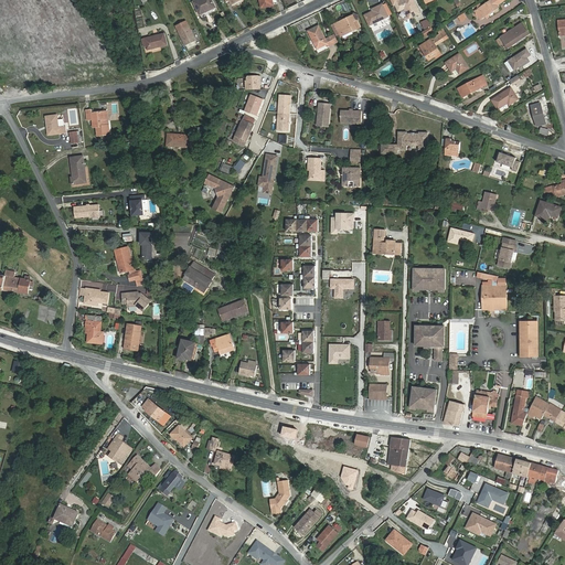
[(198,0),(194,2),(201,14),(216,8),(212,0),(198,0)]
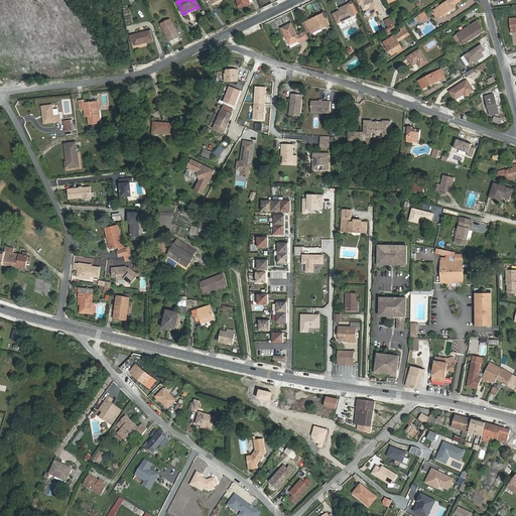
[(357,0),(360,5),(361,4),(365,10),(370,8),(374,17),(383,12),(377,0),(369,0),(366,2),(364,0),(357,0)]
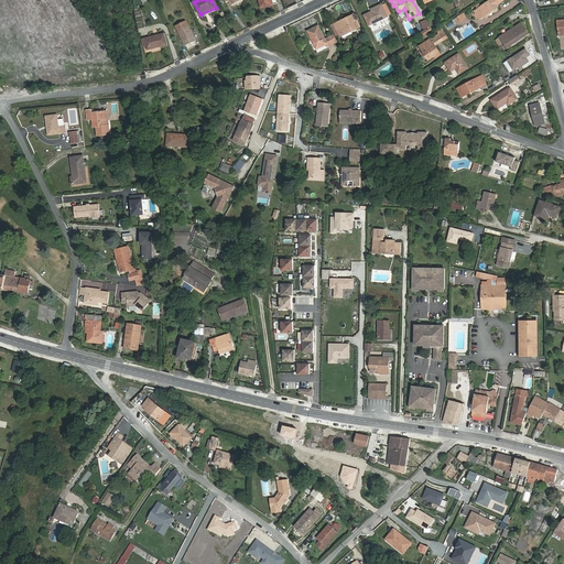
[(491,0),(474,11),(479,20),(499,7),(497,4),(503,0),(491,0)]
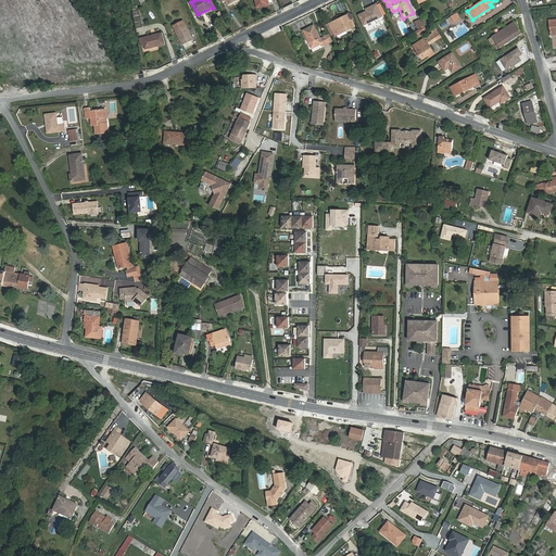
[(387,14),(381,3),(377,5),(382,16),(387,14)]
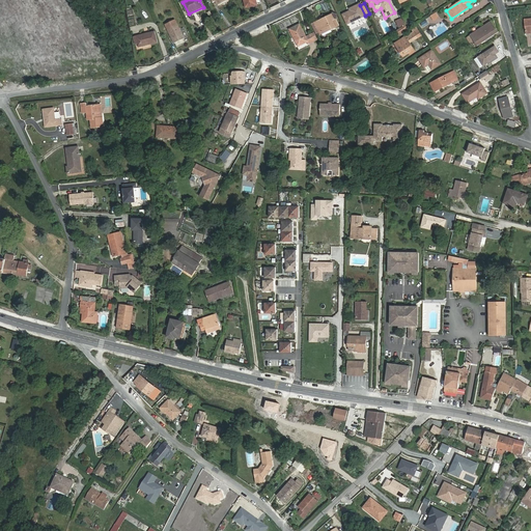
[(352,10),(343,15),(347,24),(365,16),(360,5),(360,4),(351,9),(352,10)]
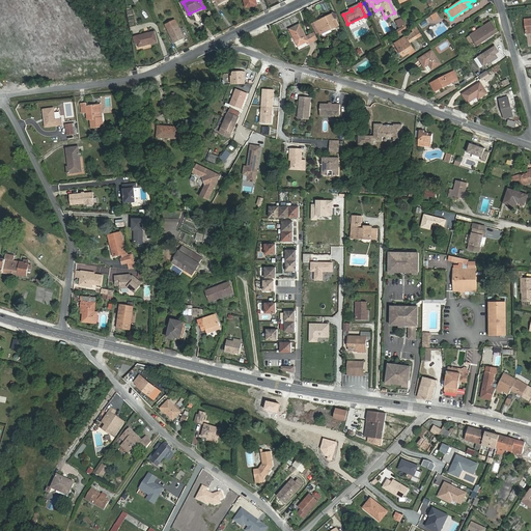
[(315,23),(320,32),(334,26),(335,28),(338,26),(333,15),(315,23)]
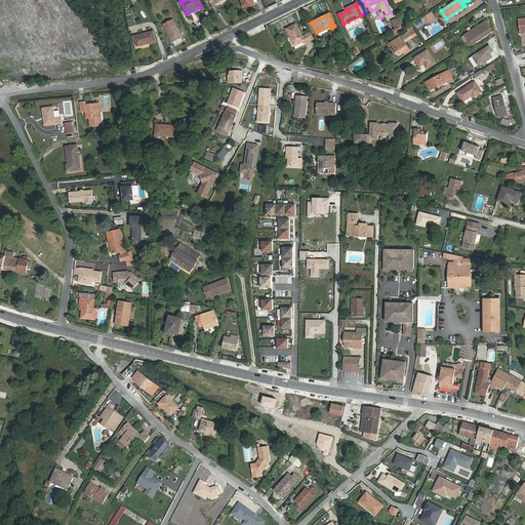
[(392,21),(395,27),(401,24),(398,17),(392,21)]
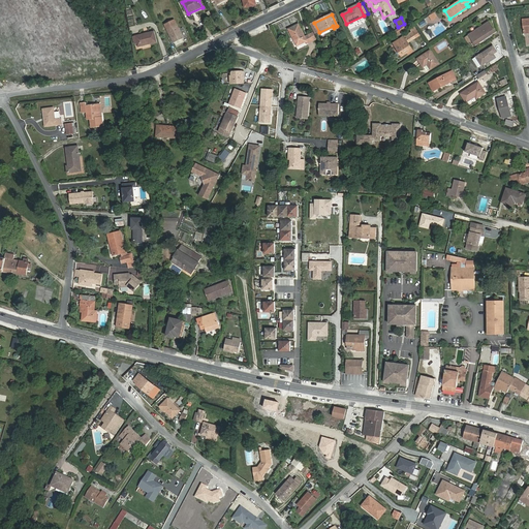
[(165,25),(174,42),(175,42),(177,47),(184,42),(183,38),(184,38),(175,20),(165,25)]
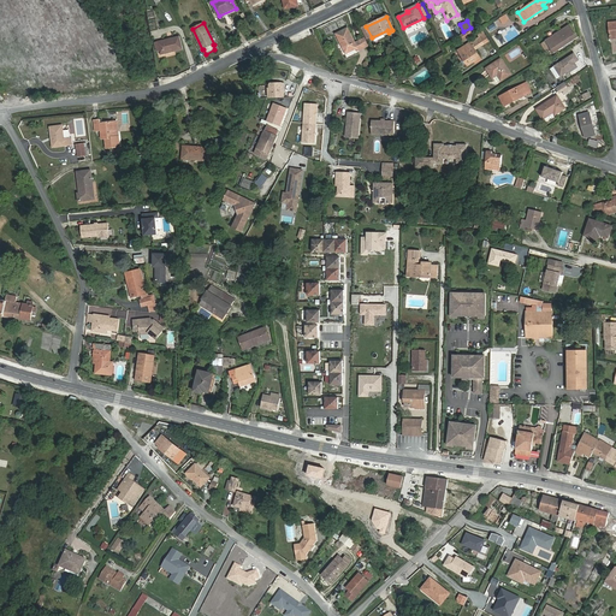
[(570,24),(542,43),(546,51),(550,48),(554,53),(579,37),(570,24)]
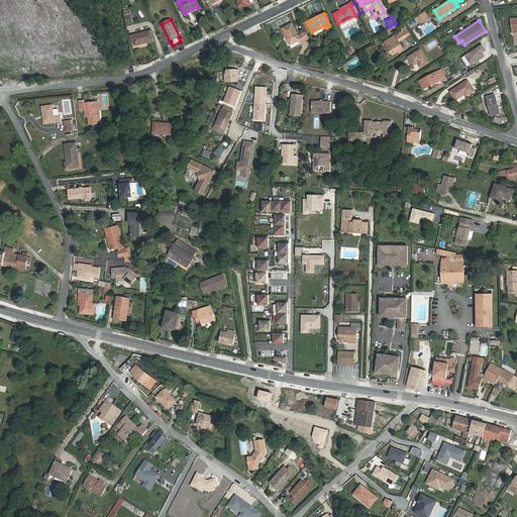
[(290,46),(300,40),(298,35),(292,23),(281,28),(290,46)]
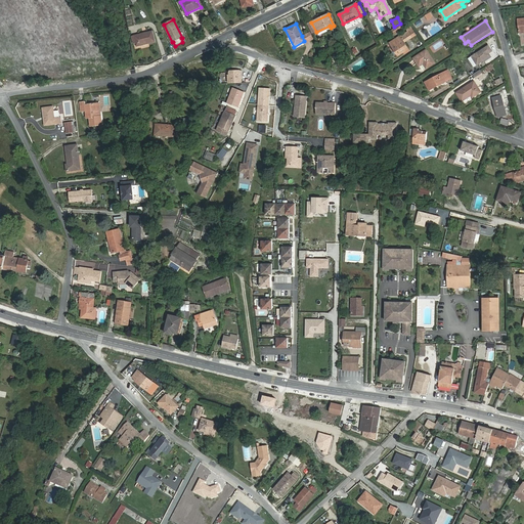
[(400,25),(391,31),(394,35),(402,29),(400,25)]
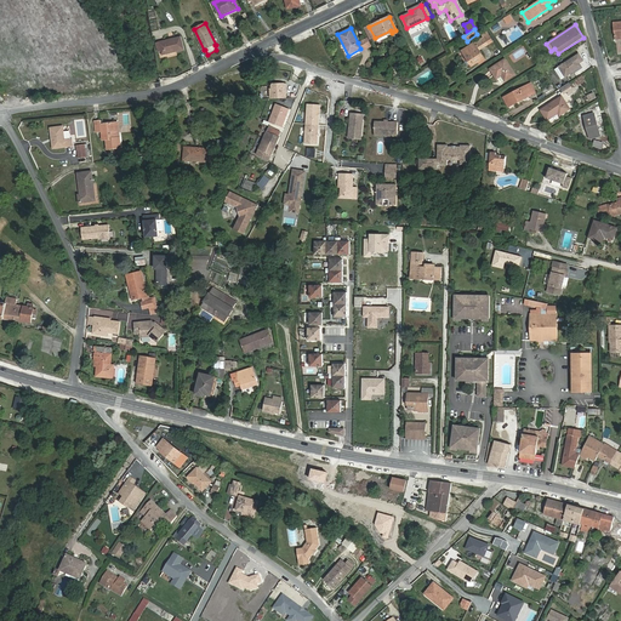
[(161,51),(163,56),(186,50),(182,36),(159,43),(161,51)]
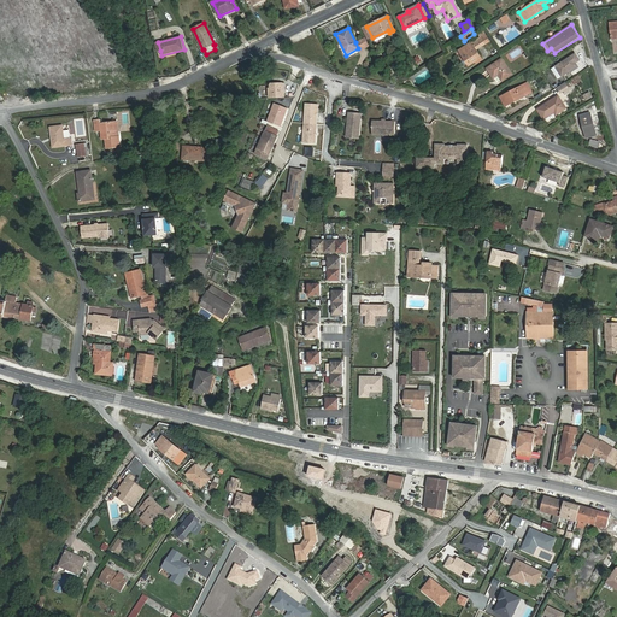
[(369,46),(365,37),(356,42),(358,48),(359,51),(369,46)]
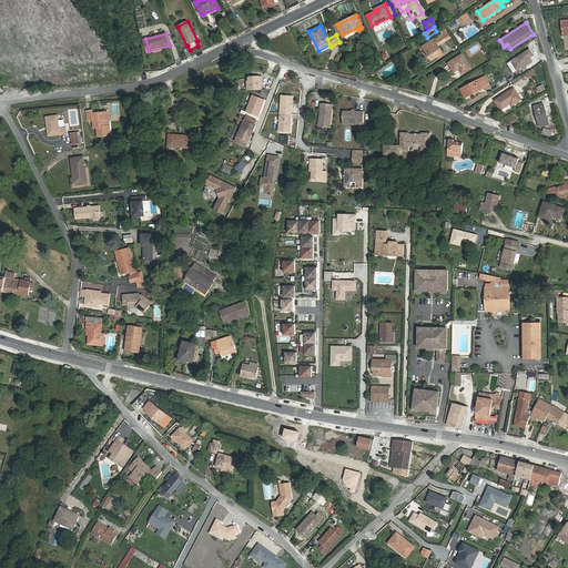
[(443,34),(423,47),(432,60),(437,57),(439,58),(444,56),(438,46),(447,40),(443,34)]
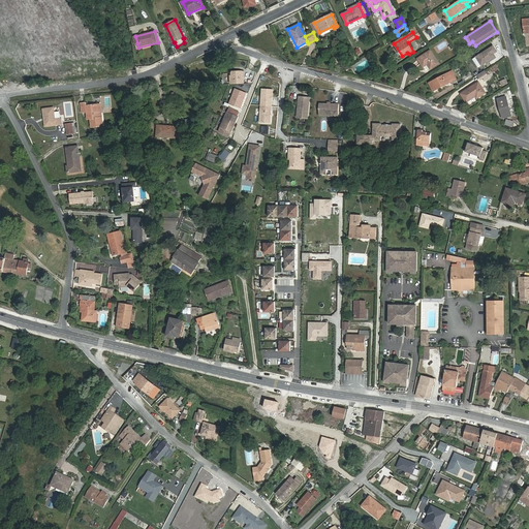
[(476,58),(481,66),(496,57),(494,55),(497,52),(493,47),(476,58)]
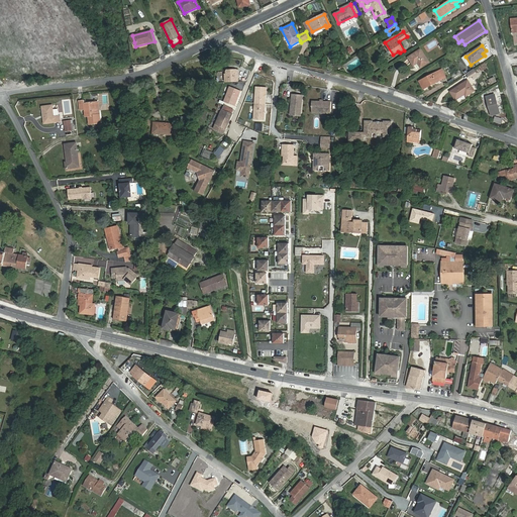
[(421,49),(408,58),(414,66),(418,63),(421,68),(429,62),(421,49)]
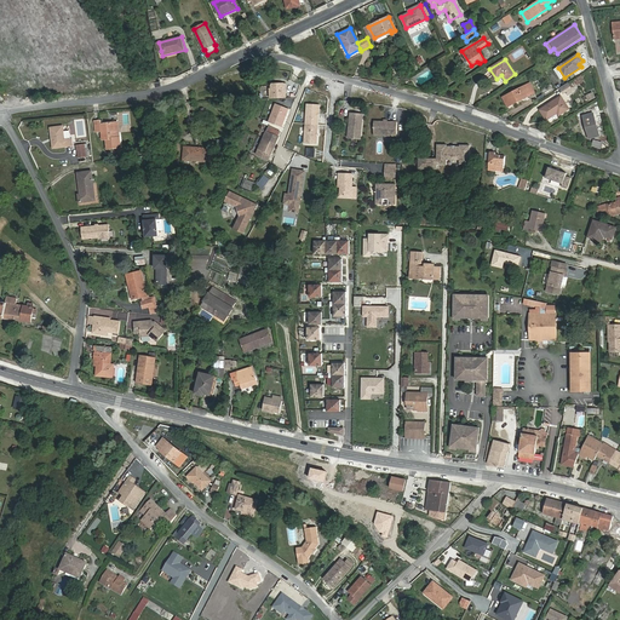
[(543,87),(538,79),(529,84),(534,91),(543,87)]
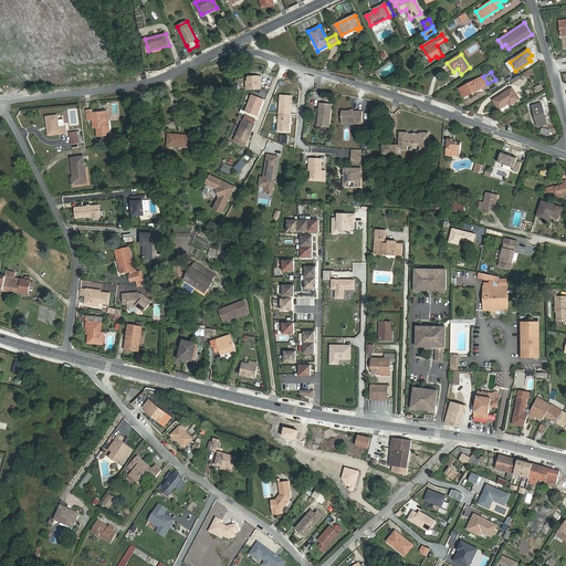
[(245,80),(247,90),(262,88),(261,76),(260,75),(249,75),(245,80)]
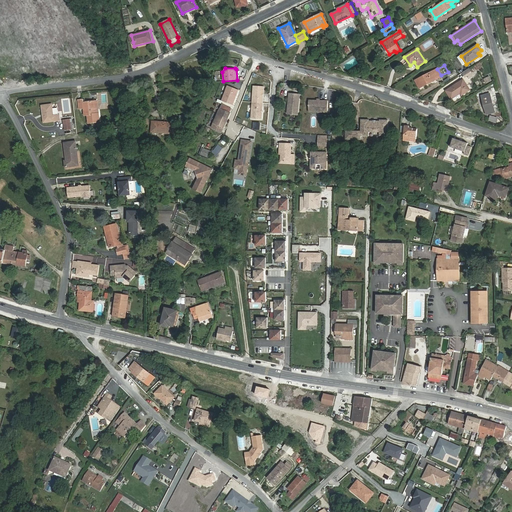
[(437,69),(415,80),(420,88),(442,77),(441,75),(437,69)]
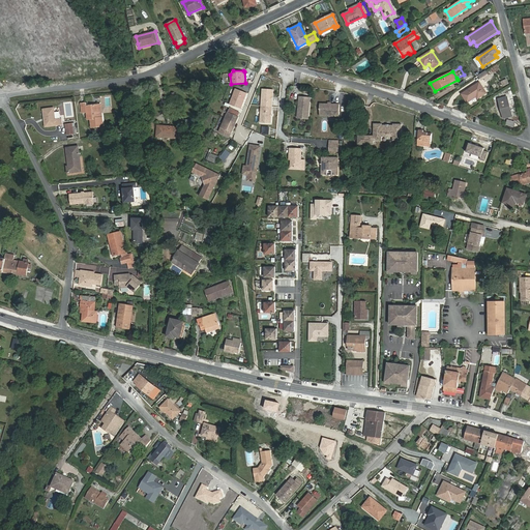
[(486,71),(479,76),(481,80),(483,78),(486,81),(489,79),(487,76),(489,76),(486,71)]
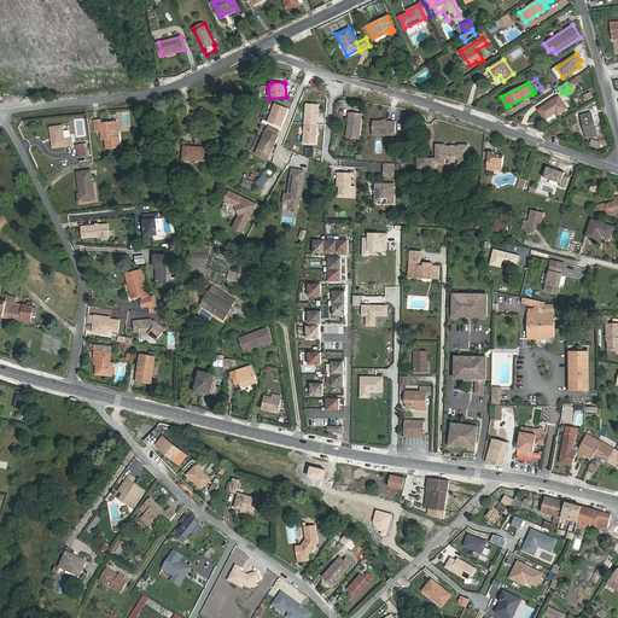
[(552,91),(548,85),(541,89),(544,95),(552,91)]
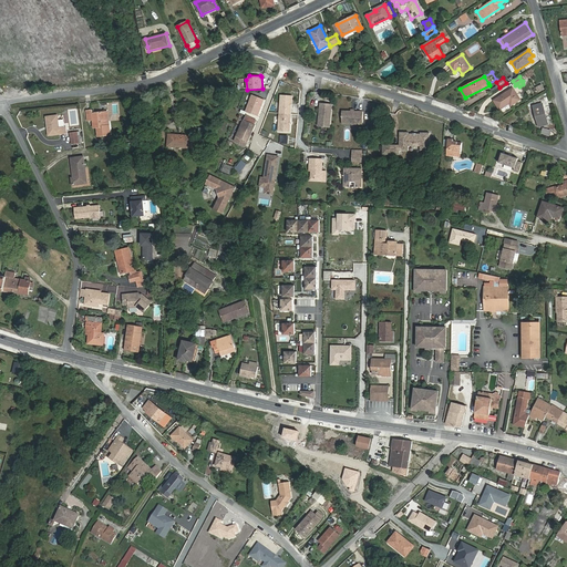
[(514,89),(494,101),(500,110),(511,103),(512,105),(521,100),(514,89)]
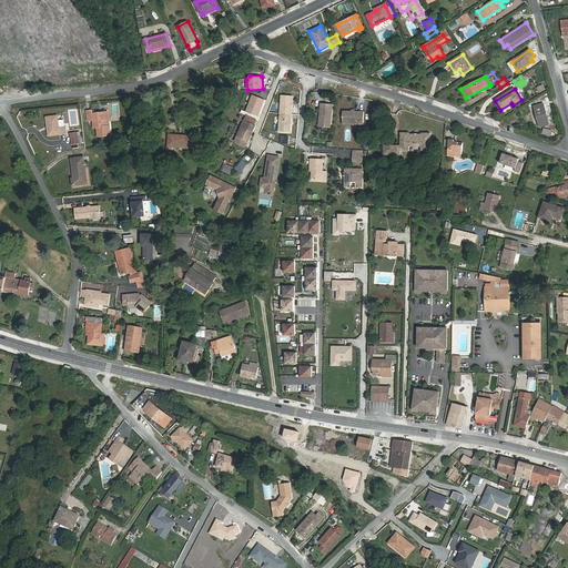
[(265,100),(253,94),(246,111),(260,117),(265,100)]
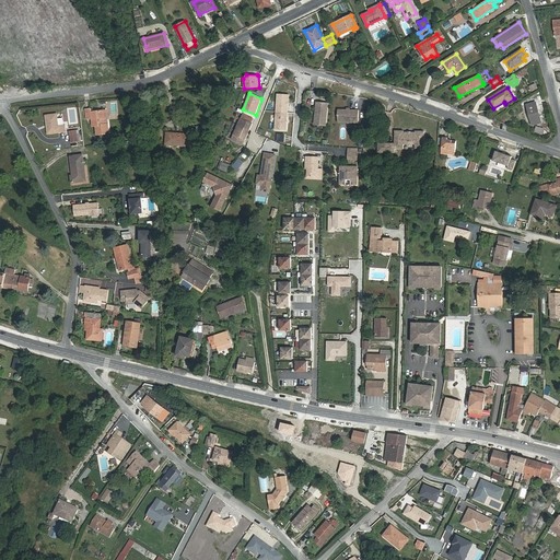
[(289,94),(278,93),(277,112),(288,113),(289,94)]
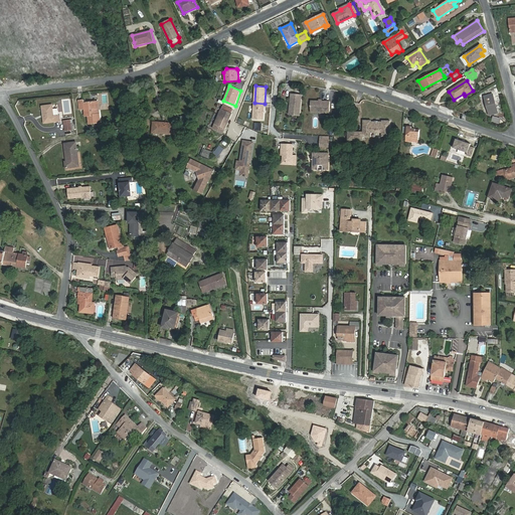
[(302,96),(292,95),(290,115),(300,116),(302,96)]
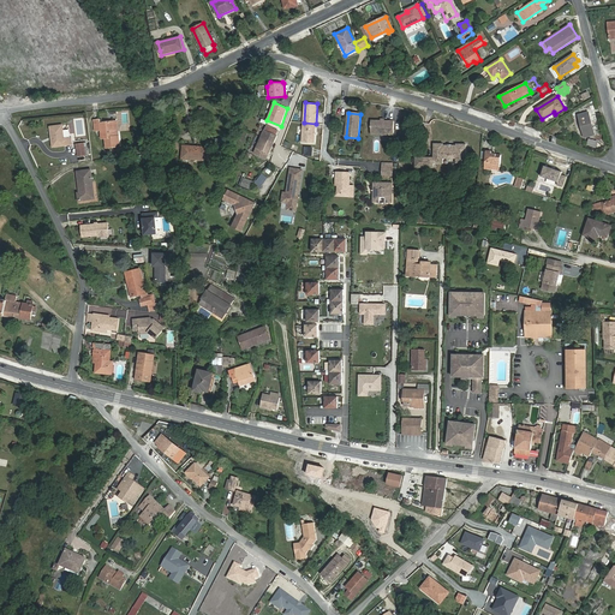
[(589,113),(578,115),(585,138),(595,135),(589,113)]
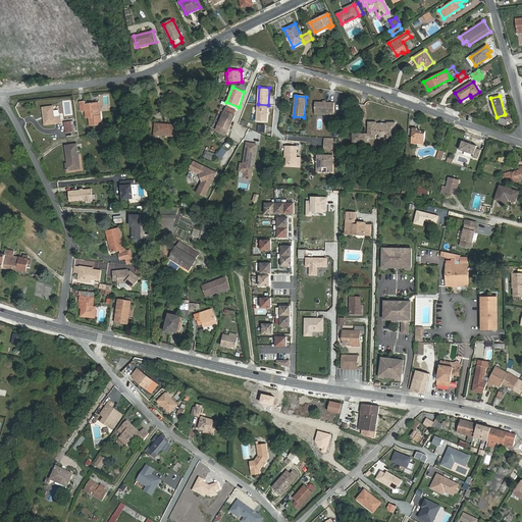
[(102,124),(101,115),(98,116),(97,103),(85,104),(85,102),(80,102),(81,111),(85,110),(86,118),(90,117),(91,125),(102,124)]
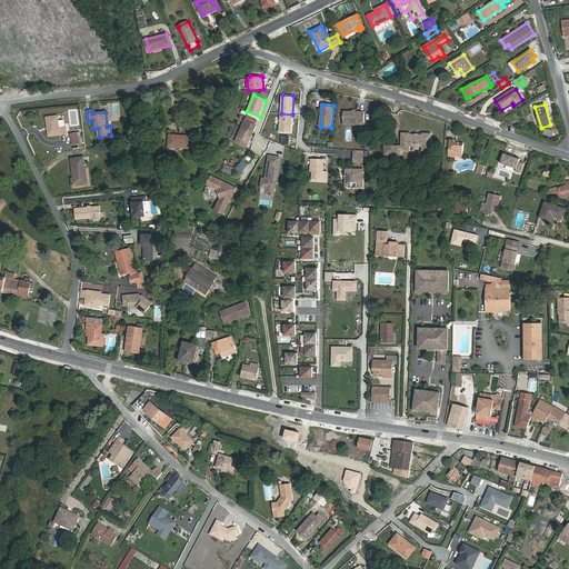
[(352,112),(343,112),(343,125),(365,125),(365,112),(356,112),(352,112)]
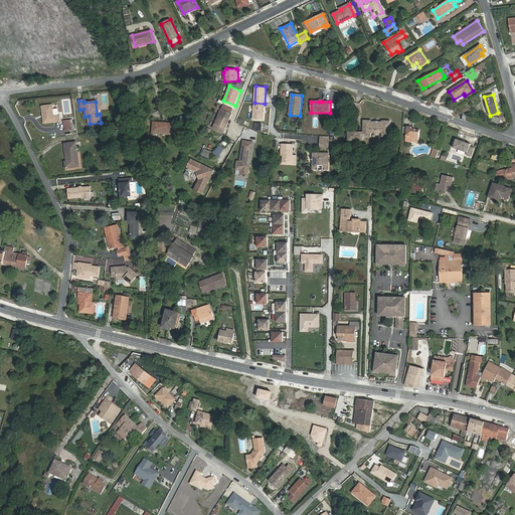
[(265,104),(254,103),(252,119),(263,120),(265,104)]
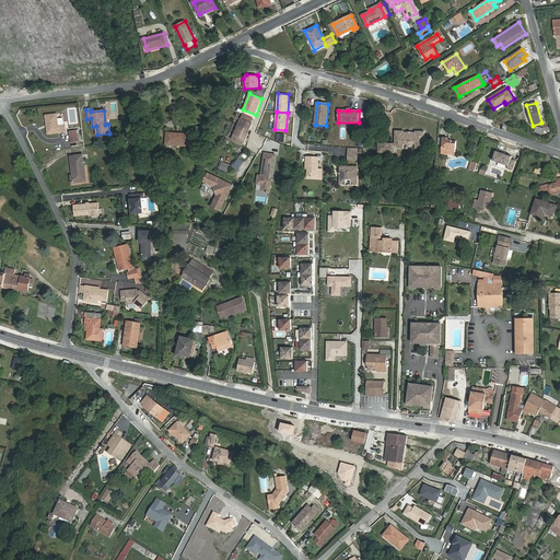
[(57,115),(46,116),(47,125),(48,125),(49,133),(65,131),(63,125),(58,126),(57,115)]
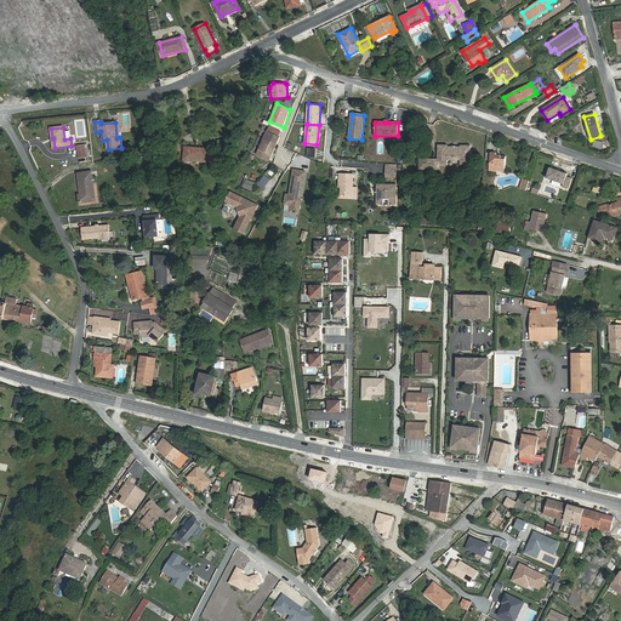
[(263,138),(277,144),(280,137),(279,137),(280,134),(269,127),(263,138)]
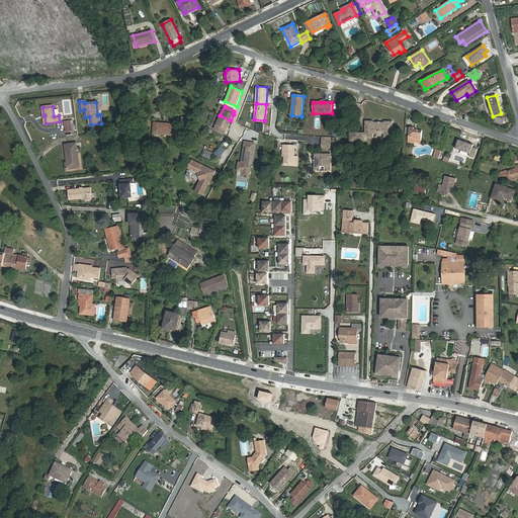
[(214,128),(226,134),(231,120),(220,115),(214,128)]
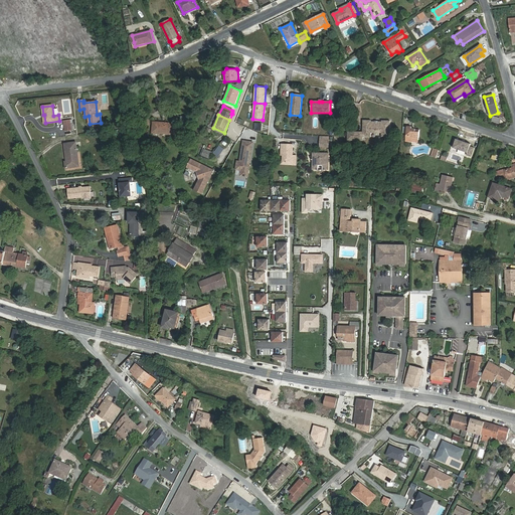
[(71,120),(64,121),(65,131),(72,130),(71,120)]
